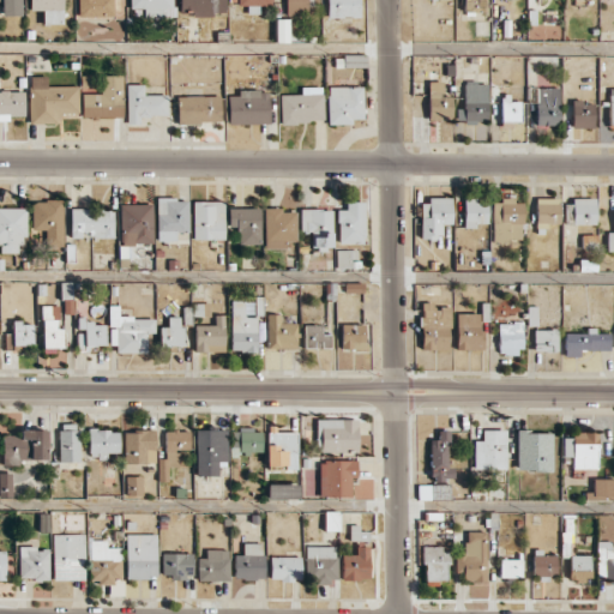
[(20,16),(19,0),(0,0),(0,16),(20,16)]
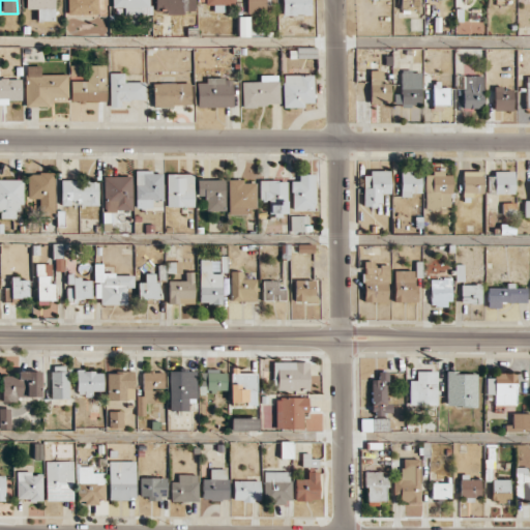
[(25,0),(25,9),(36,9),(36,21),(54,21),(54,0),(25,0)]
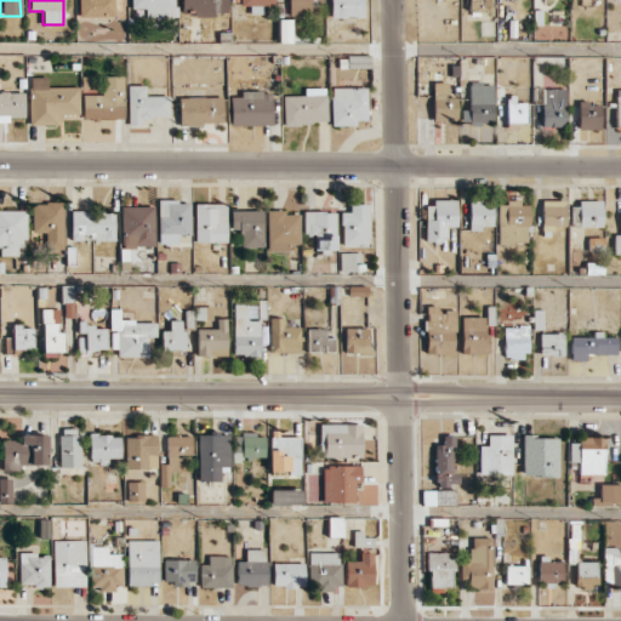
[(78,0),(79,17),(113,17),(113,0),(78,0)]
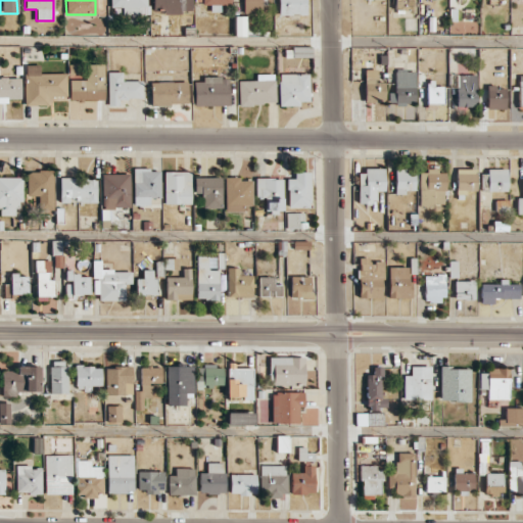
[(104,0),(96,0),(96,15),(104,15),(104,0)]
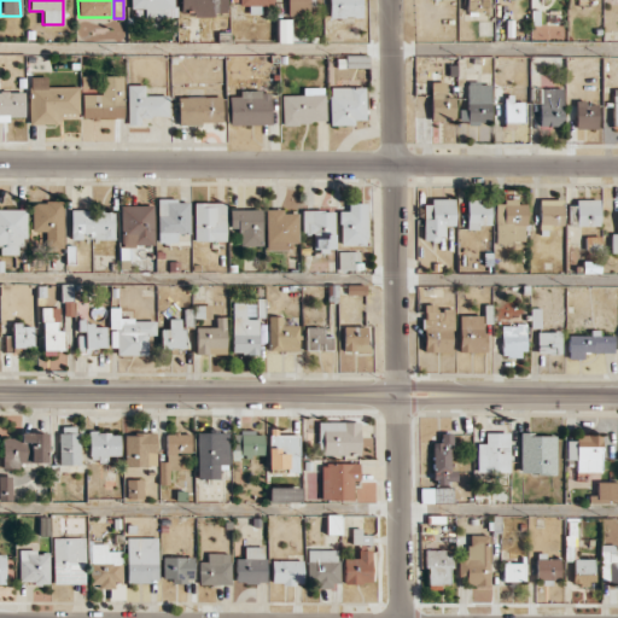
[(173,0),(129,0),(130,9),(144,9),(145,18),(167,18),(165,9),(174,7),(173,0)]
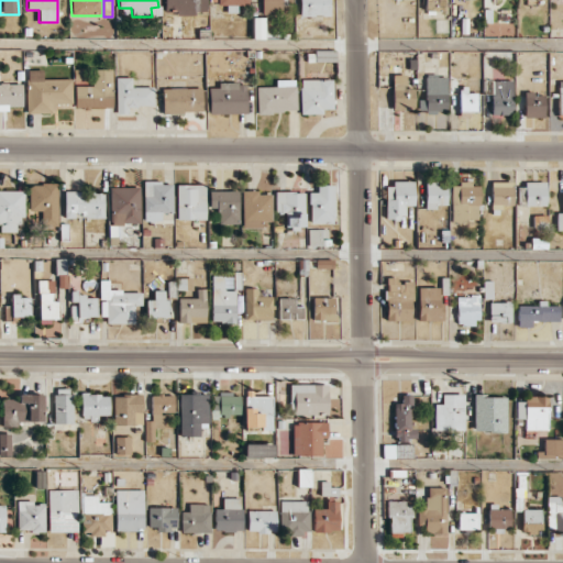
[(164,0),(164,12),(206,12),(206,0),(164,0)]
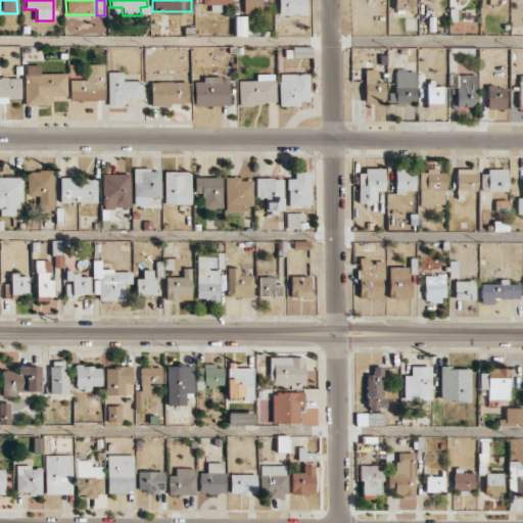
[(231,0),(201,0),(202,5),(209,5),(209,12),(220,12),(220,5),(231,5),(231,0)]
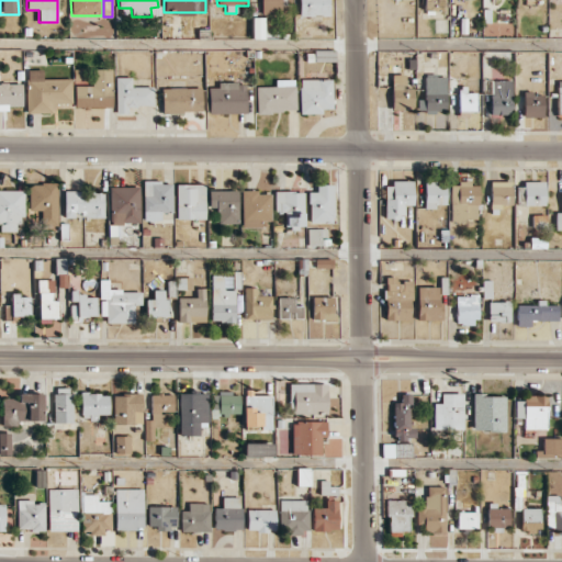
[(290,0),(260,0),(261,14),(281,13),(281,4),(290,4),(290,0)]
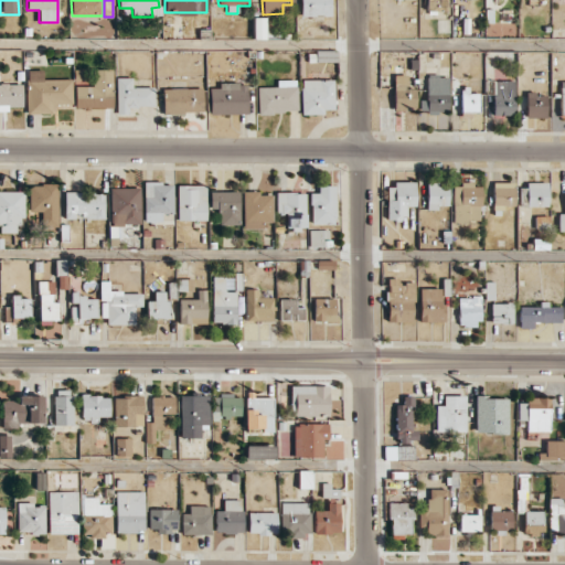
[(299,0),(300,16),(330,16),(330,0),(299,0)]
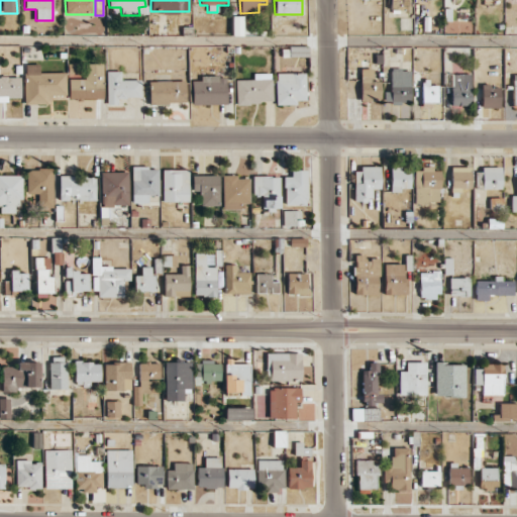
[(408,0),(390,0),(390,9),(409,9),(408,0)]
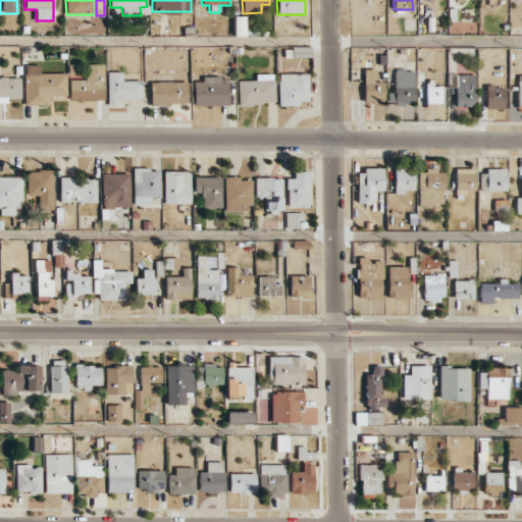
[(245,36),(245,16),(235,16),(235,36),(245,36)]
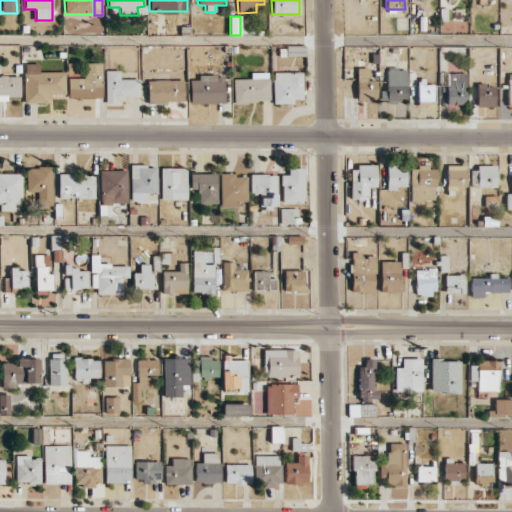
[(65,94),(64,71),(39,72),(39,63),(24,64),(24,103),(47,102),(47,94),(65,94)]
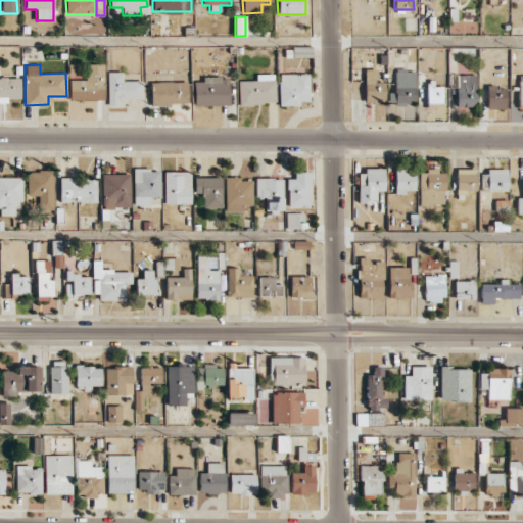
[(69,80),(69,99),(103,100),(104,64),(86,64),(86,80),(69,80)]
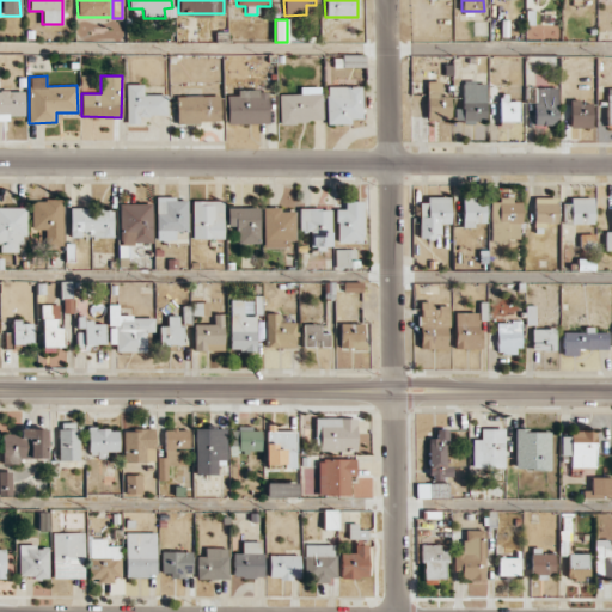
[(427,120),(450,120),(450,96),(441,96),(441,81),(427,81),(427,120)]
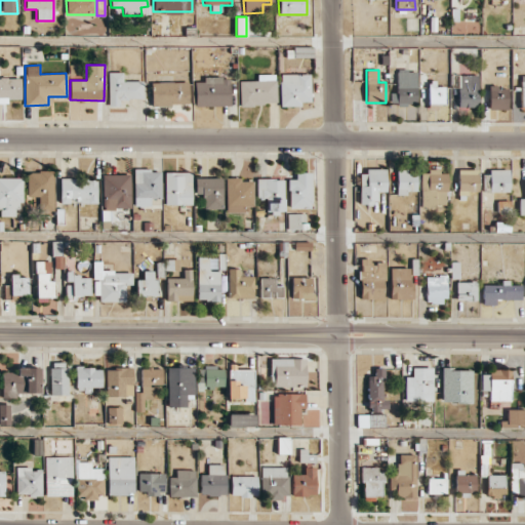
[(417,70),(397,70),(397,93),(391,92),(390,104),(416,104),(417,70)]
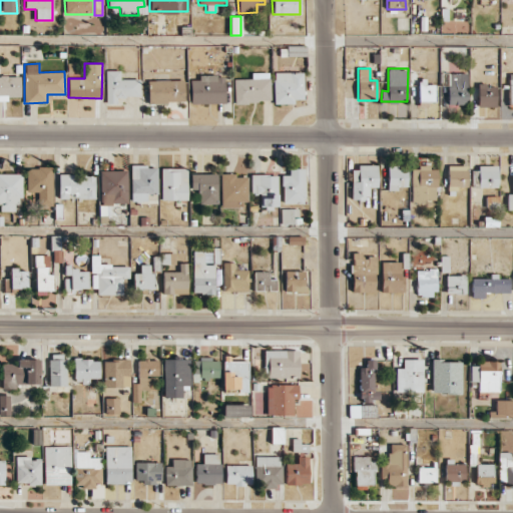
[(138,79),(120,79),(120,70),(105,70),(106,103),(116,103),(116,97),(139,97),(138,79)]
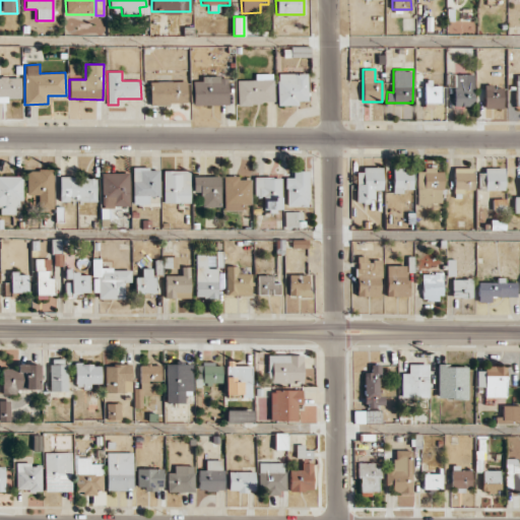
[(273,104),(273,73),(255,74),(255,79),(237,80),(238,105),(273,104)]
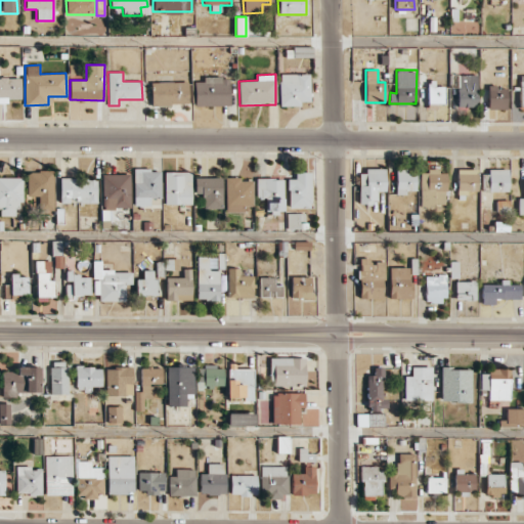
[(310,74),(278,74),(279,104),(310,104),(310,74)]
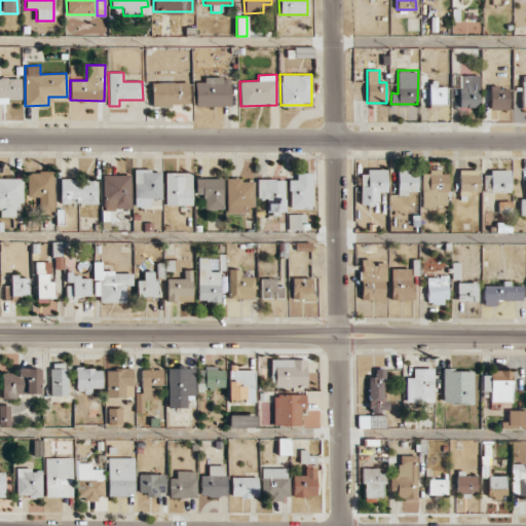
[(479,107),(480,75),(459,75),(459,107),(479,107)]
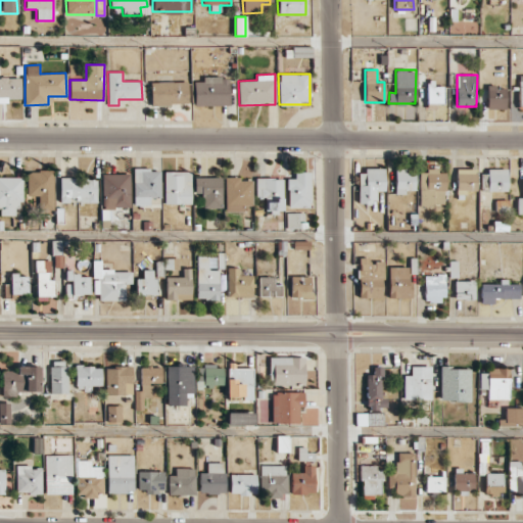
[(229,105),(229,77),(202,77),(202,81),(193,82),(194,106),(229,105)]
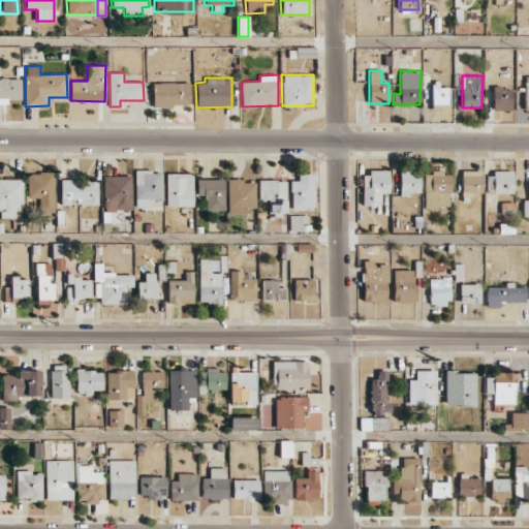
[(20,79),(0,79),(0,101),(21,101),(20,79)]
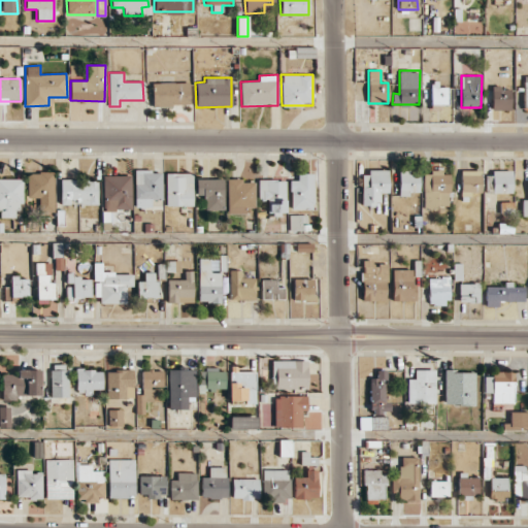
[(430,105),(448,106),(449,87),(438,87),(438,81),(431,81),(430,105)]
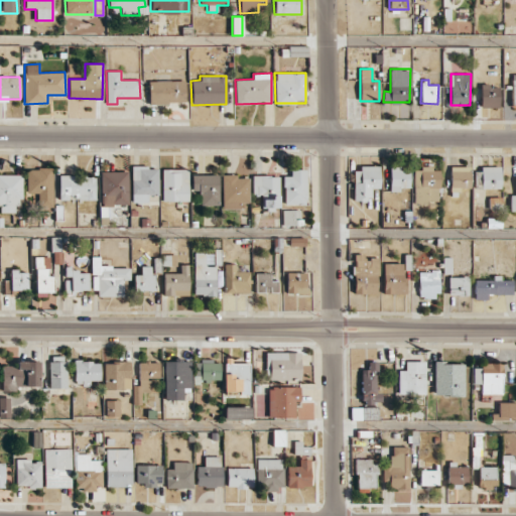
[(185,103),(184,81),(148,82),(148,103),(185,103)]
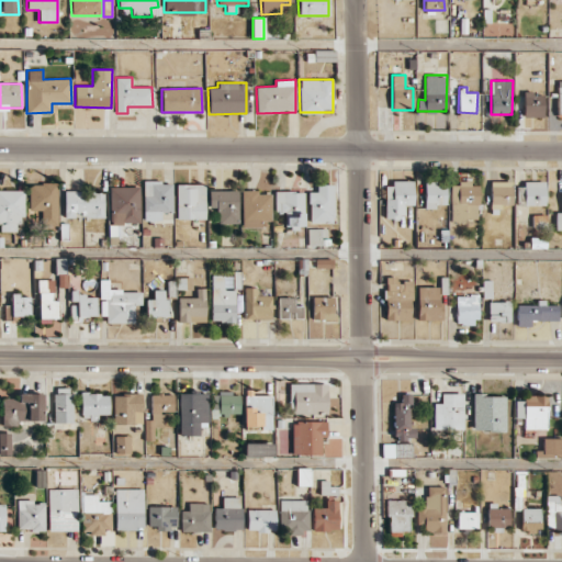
[(543,117),(543,93),(524,92),(524,116),(543,117)]
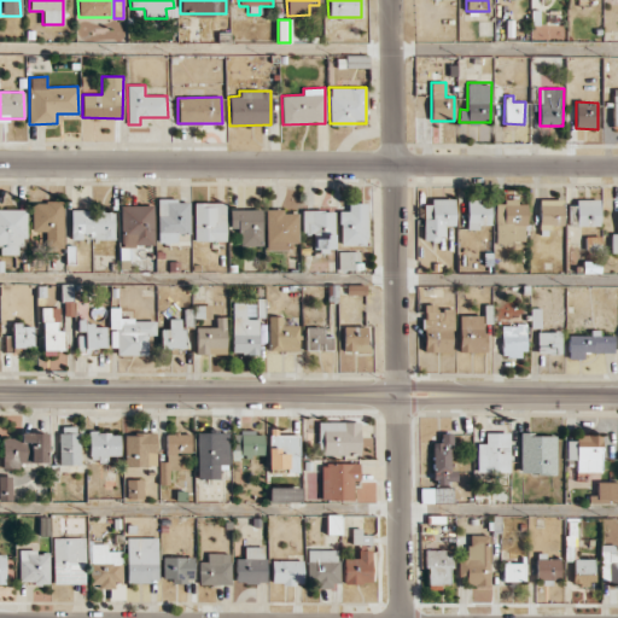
[(157,242),(188,242),(188,200),(158,199),(157,242)]
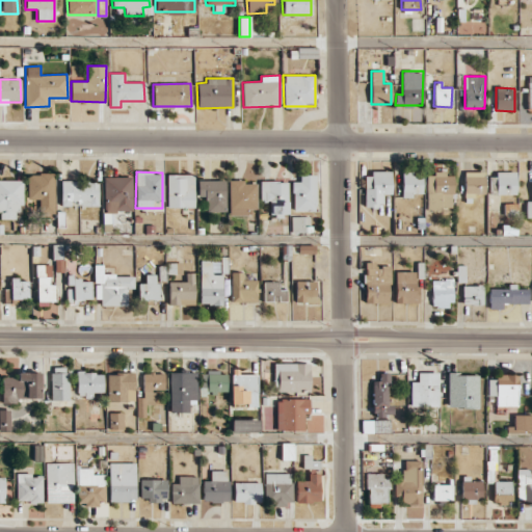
[(402,195),(422,195),(422,171),(401,171),(402,195)]
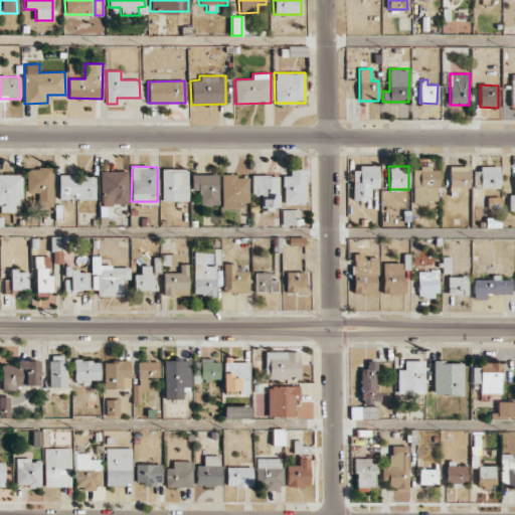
[(469,166),(449,166),(449,189),(469,189),(469,166)]
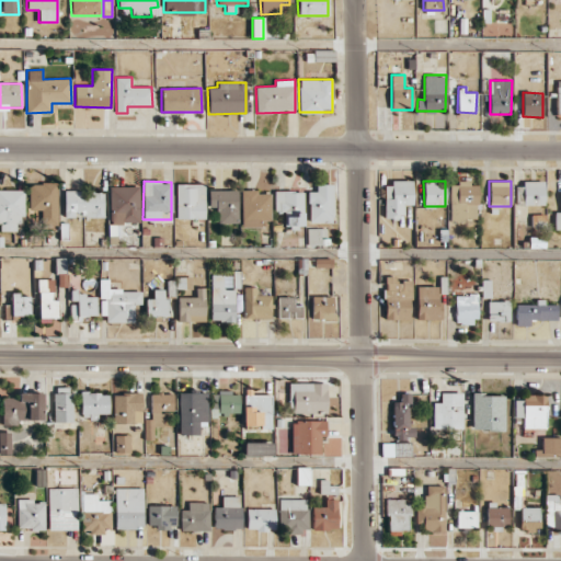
[(29,210),(42,210),(42,225),(57,226),(57,183),(30,182),(29,210)]
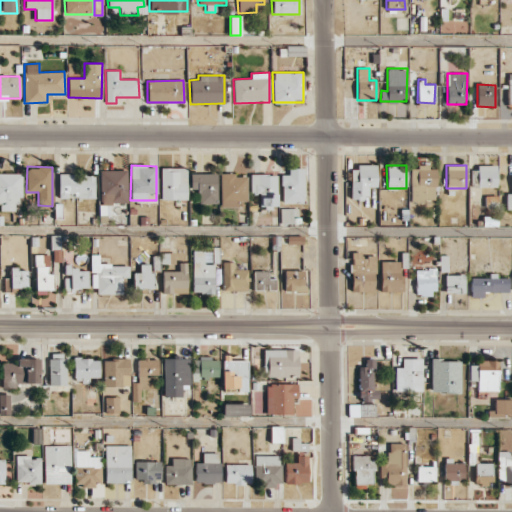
[(350,199),(366,200),(366,187),(376,187),(376,166),(351,166),(350,199)]
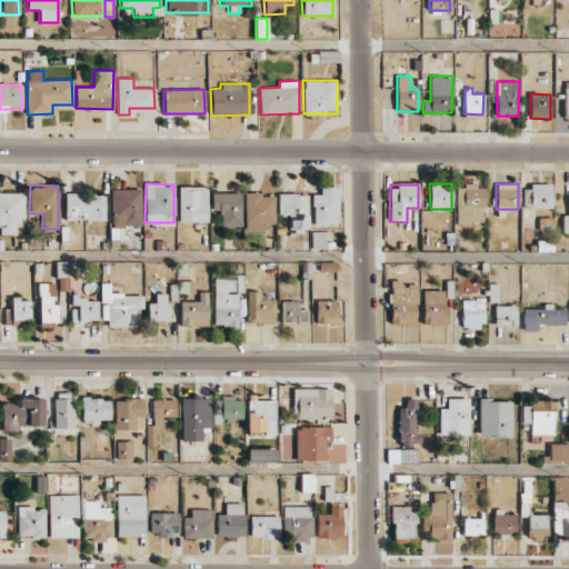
[(551,207),(551,185),(523,185),(523,208),(551,207)]
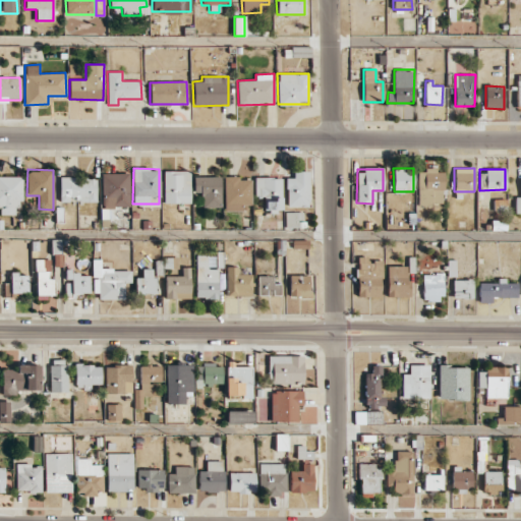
[(444,171),(418,170),(417,205),(443,205),(444,171)]
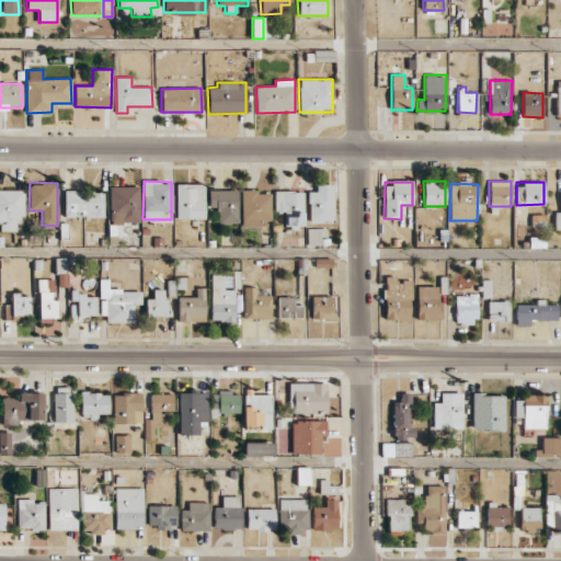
[(204,219),(204,184),(175,184),(175,218),(204,219)]
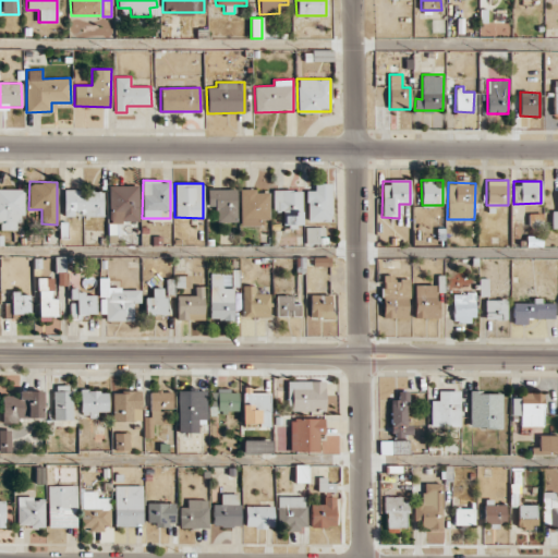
[(330,183),(314,183),(314,191),(306,191),(306,221),(331,221),(330,183)]
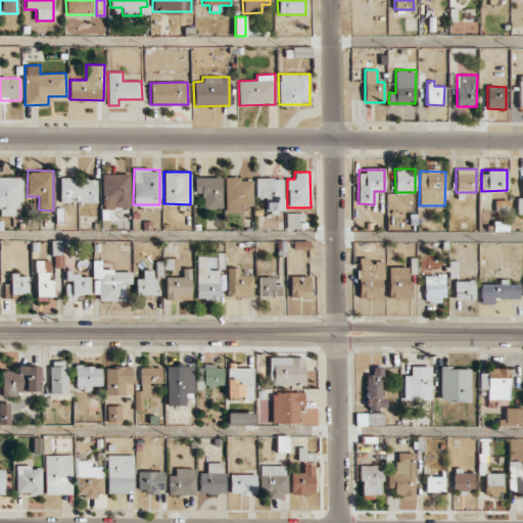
[(129,174),(101,174),(102,208),(130,207),(129,174)]
